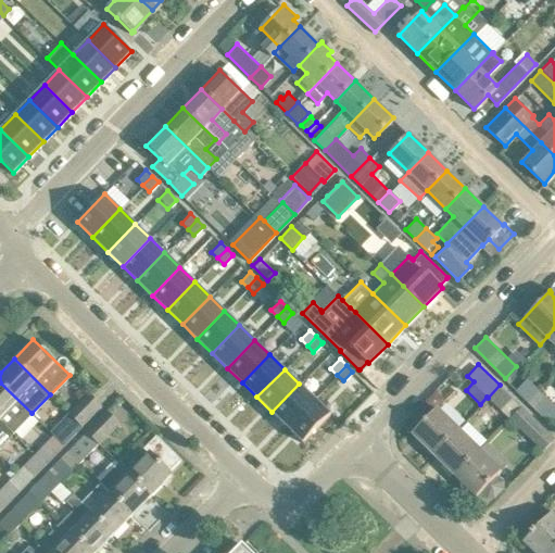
[(527,378),(516,389),(527,400),(538,389),(527,378)]
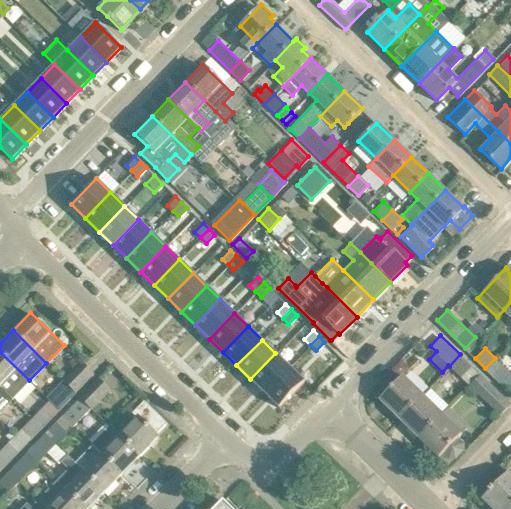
[(0,386),(4,391),(12,398),(29,380),(0,352),(0,386)]
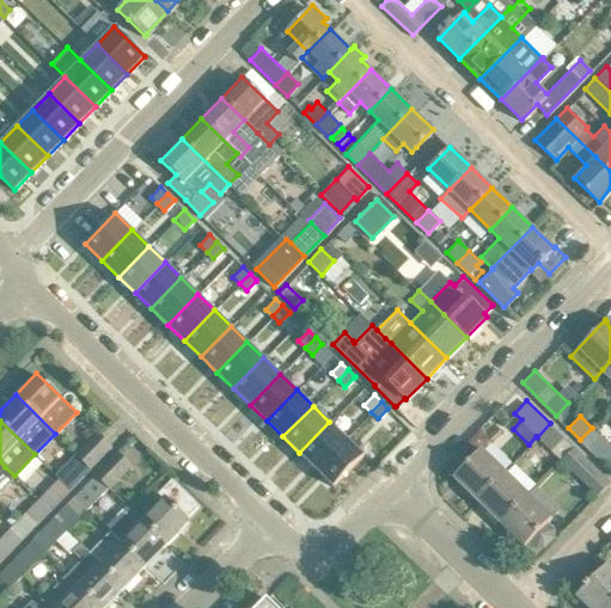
[(329,422),(299,453),(316,468),(346,437),(329,422)]
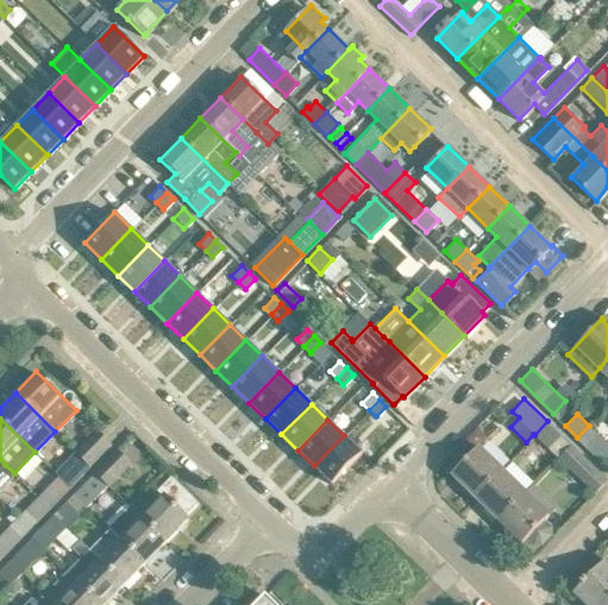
[(555,454),(569,440),(547,421),(534,435),(555,454)]
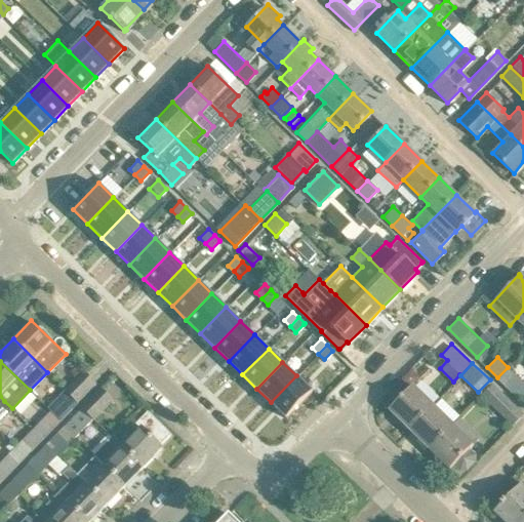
[(508,367),(497,377),(508,387),(517,376),(508,367)]
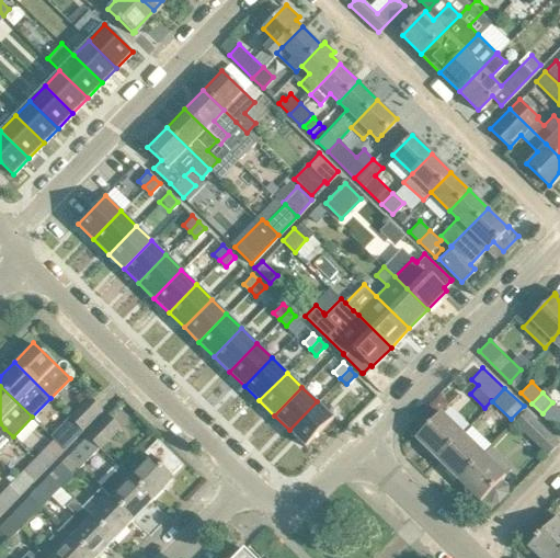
[(82,429),(101,409),(89,397),(69,417),(71,419),(82,429)]
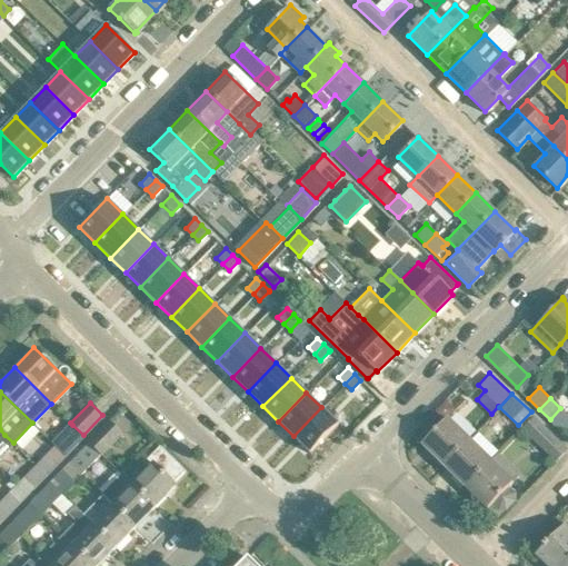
[(321,407),(294,436),(310,452),(338,423),(321,407)]
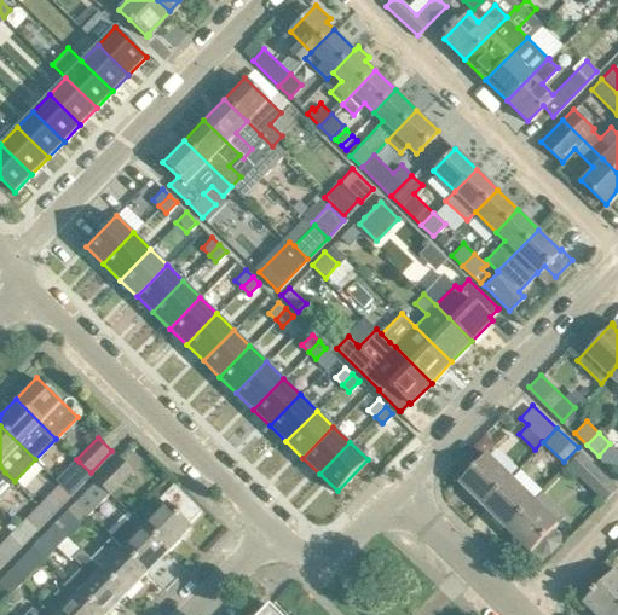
[(599,456),(611,468),(617,459),(617,451),(610,444),(599,456)]
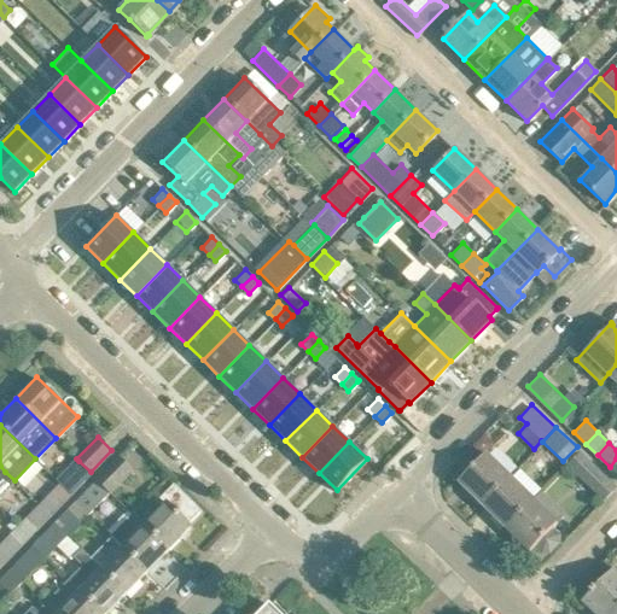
[(606,478),(588,461),(577,451),(566,463),(594,490),(606,478)]
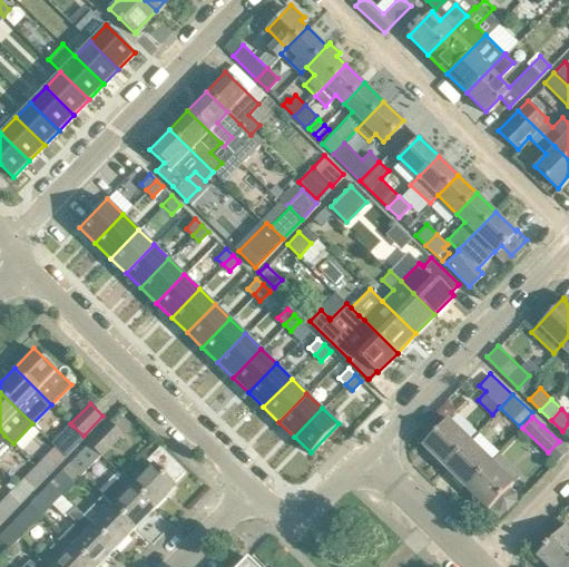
[(424,443),(444,465),(468,440),(448,420),(448,419),(447,418),(422,443),(423,445),(424,443)]
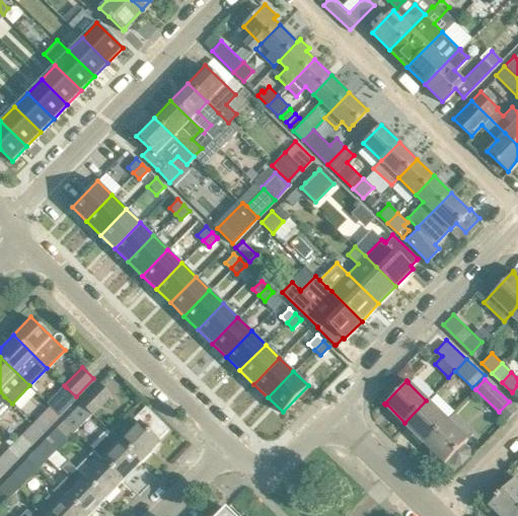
[(111,394),(99,383),(81,401),(91,412),(92,414),(111,394)]
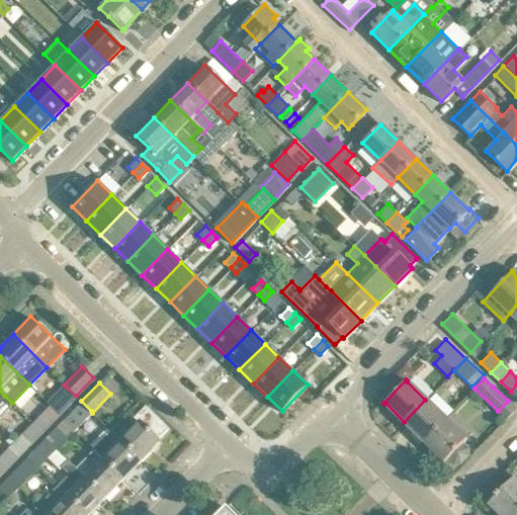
[(47,401),(49,404),(60,414),(68,405),(55,393),(47,401)]
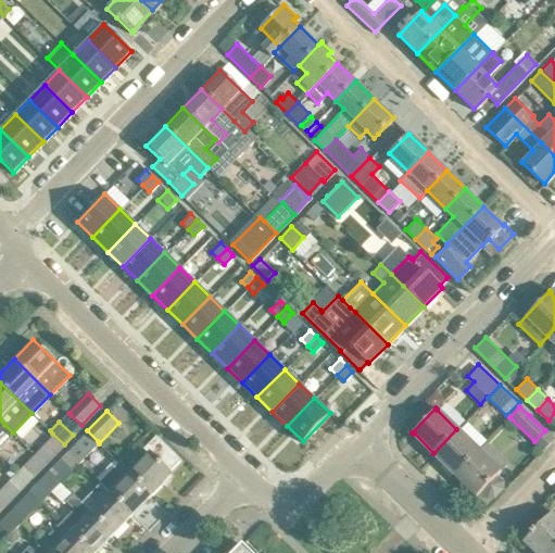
[(433,453),(455,474),(478,450),(456,429),(433,453)]
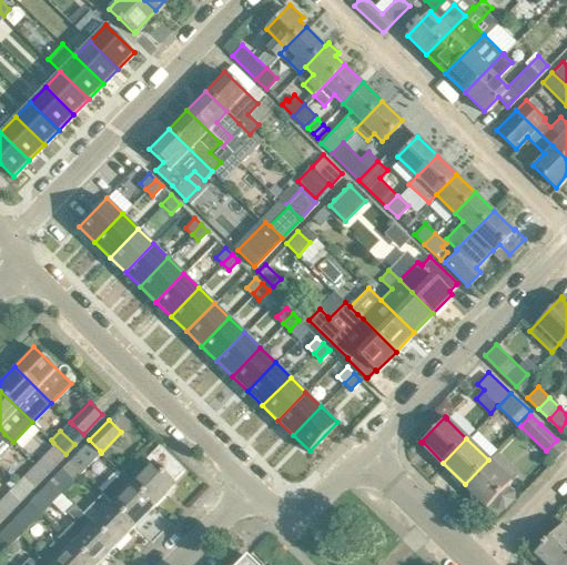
[(100,451),(89,440),(88,440),(69,460),(80,471),(100,451)]
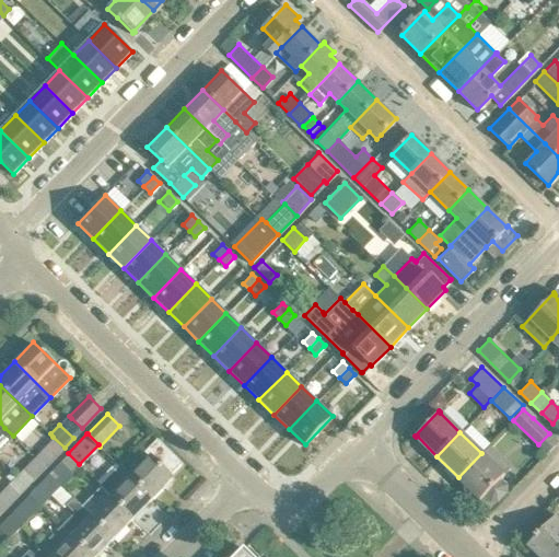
[(34,456),(46,467),(65,448),(53,437),(34,456)]
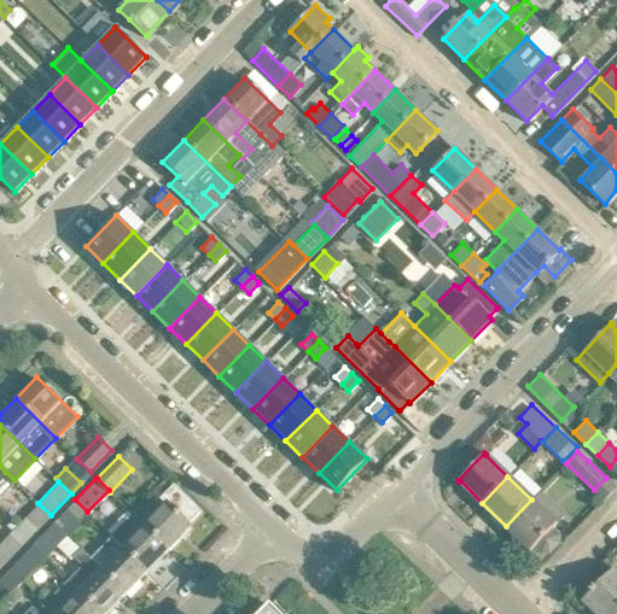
[(541,489),(531,500),(506,526),(528,548),(527,549),(529,550),(534,544),(541,551),(547,551),(558,541),(558,533),(551,527),(556,522),(554,520),(553,521),(541,509),(552,500),(541,489)]
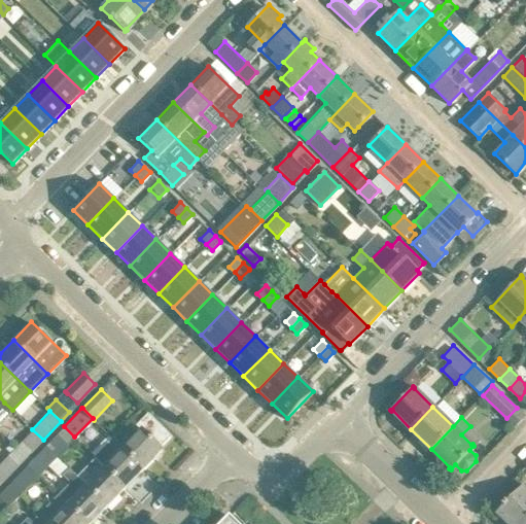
[(45,445),(57,456),(74,437),(64,426),(45,445)]
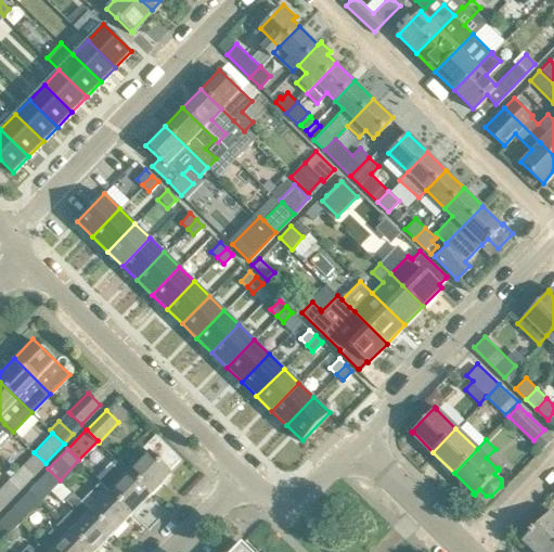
[(147,450),(132,465),(128,471),(151,493),(171,473),(147,450)]
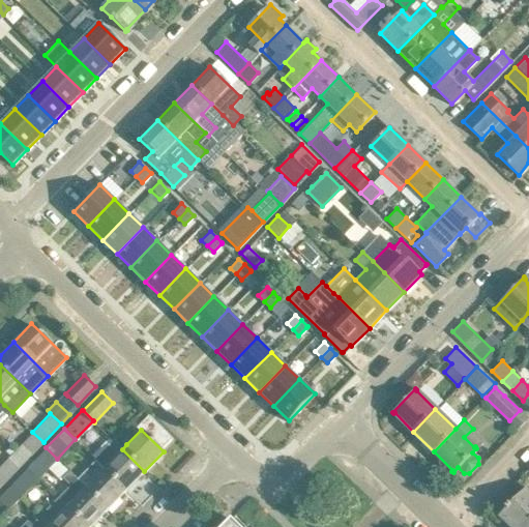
[(32,432),(15,449),(25,461),(43,442),(32,432)]
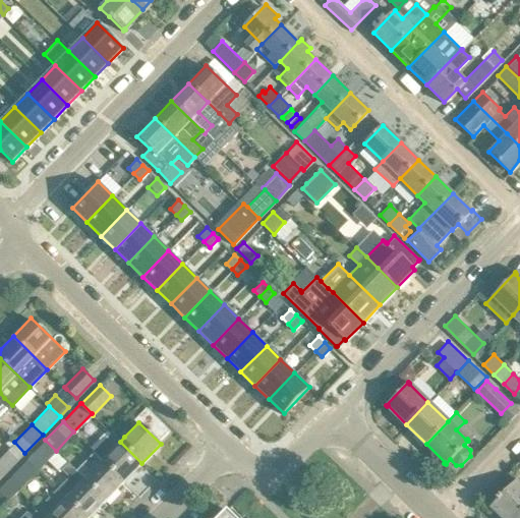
[(141,463),(120,442),(110,432),(93,450),(93,451),(124,481),(141,463)]
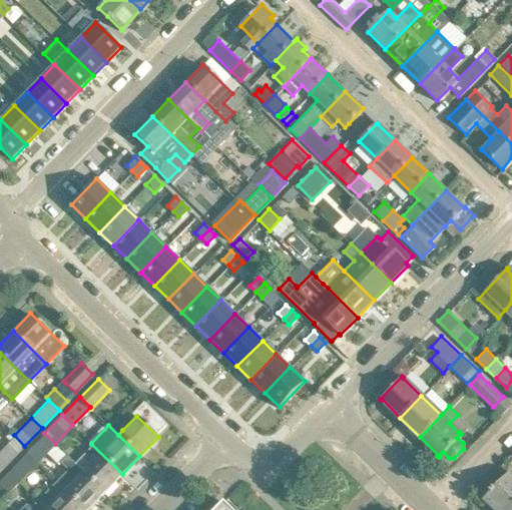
[(0,456),(7,464),(24,446),(14,435),(10,431),(5,436),(9,440),(0,449),(0,456)]
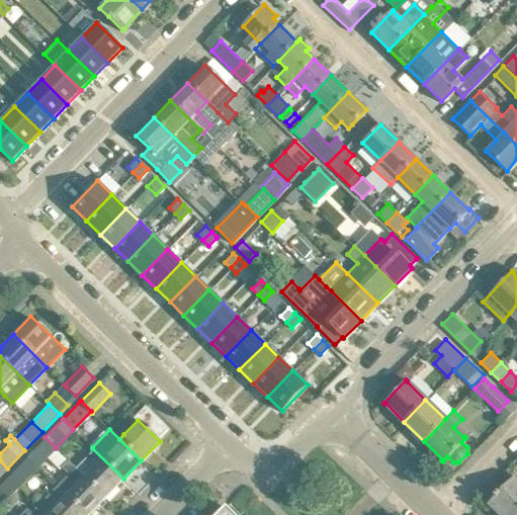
[(45,437),(26,455),(37,466),(56,448),(45,437)]
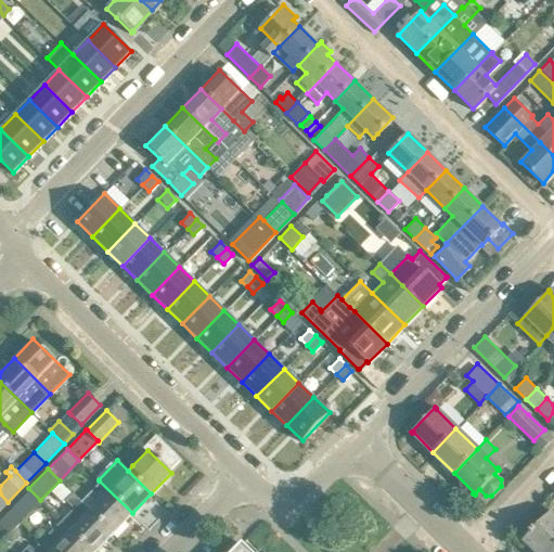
[(80,500),(113,533),(132,513),(99,480),(80,500)]
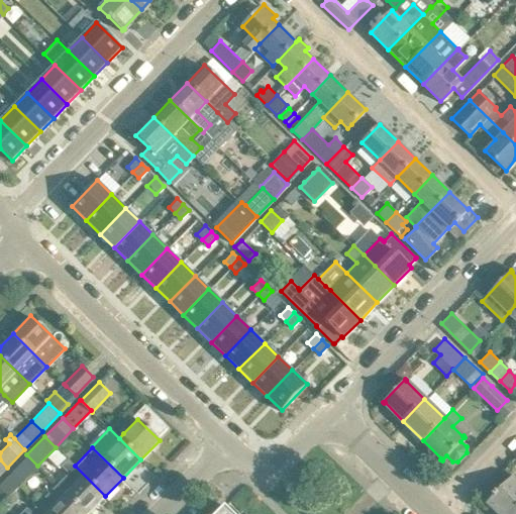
[(37,466),(26,454),(9,473),(20,484),(37,466)]
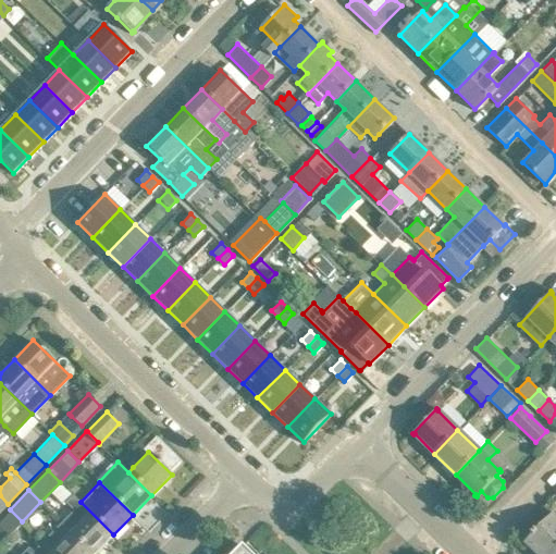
[(113,534),(81,502),(73,494),(65,502),(73,508),(61,521),(95,553),(113,534)]
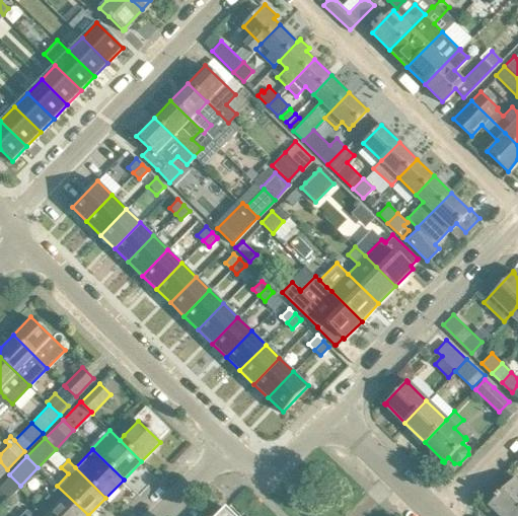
[(0,490),(8,498),(20,486),(9,474),(0,484),(0,490)]
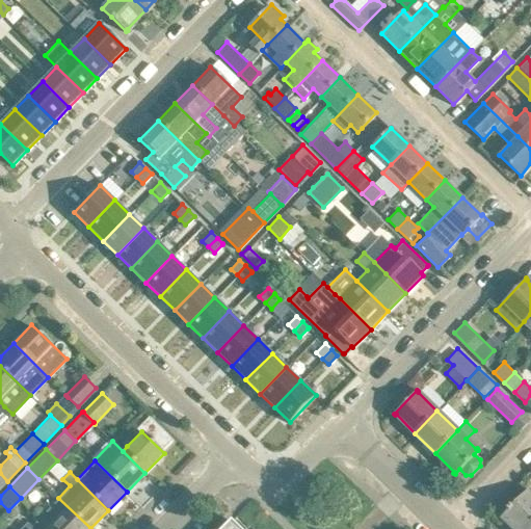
[(502,518),(513,528),(526,528),(530,524),(530,493),(528,490),(510,507),(509,506),(506,509),(507,510),(500,518),(501,519),(502,518)]
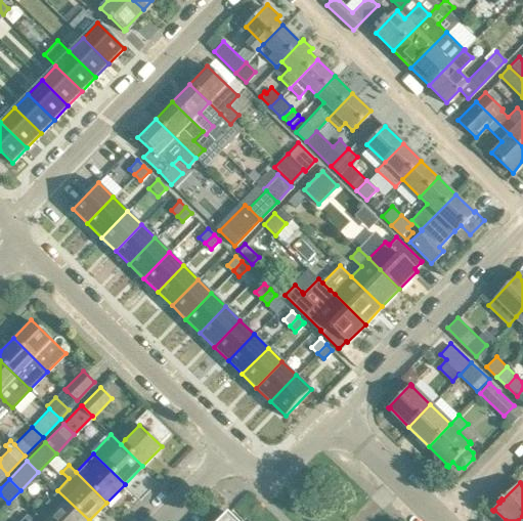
[(39,509),(51,520),(88,520),(89,520),(57,490),(39,509)]
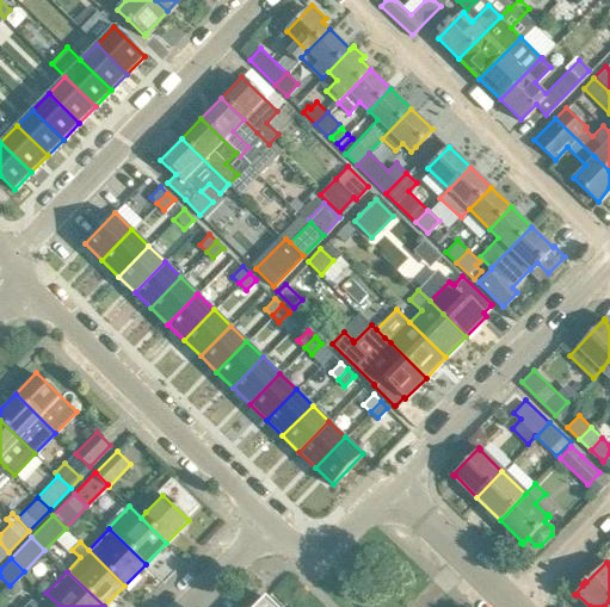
[(60,606),(45,593),(36,604),(34,602),(29,602),(24,606),(60,606)]
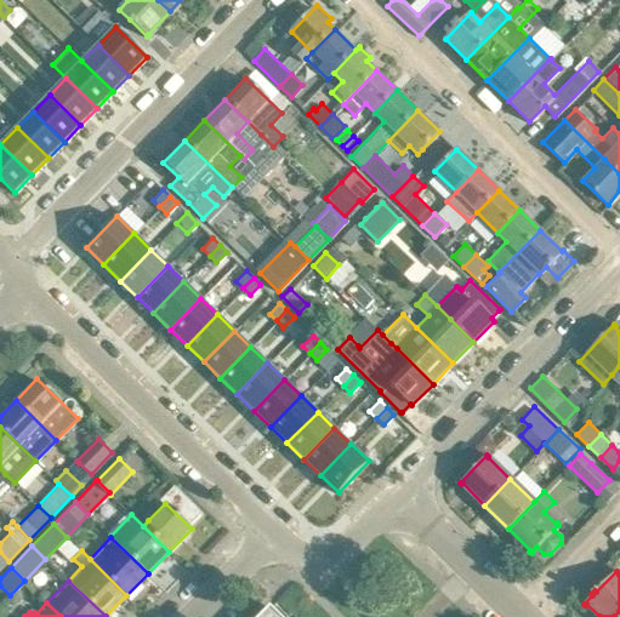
[(282,616),(269,605),(257,616),(282,616)]
